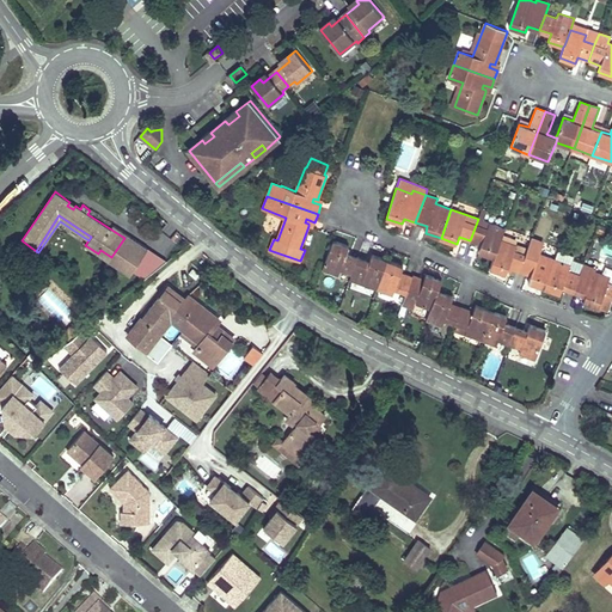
[(478,219),(470,240),(481,245),(478,251),(494,257),(495,255),(496,255),(501,240),(506,228),(478,219)]
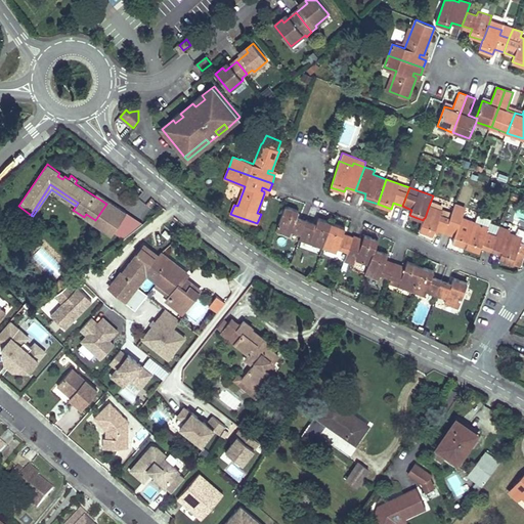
[(140,226),(106,204),(95,220),(113,232),(124,239),(140,226)]
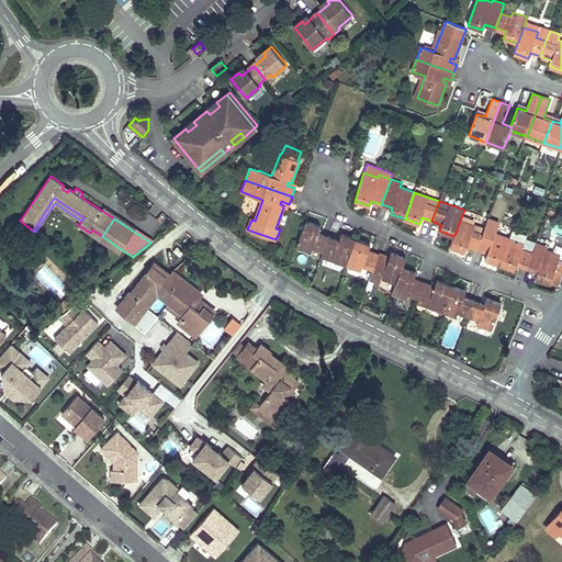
[(489,220),(484,228),(483,234),(478,249),(487,253),(485,259),(499,265),(509,238),(495,233),(498,223),(489,220)]
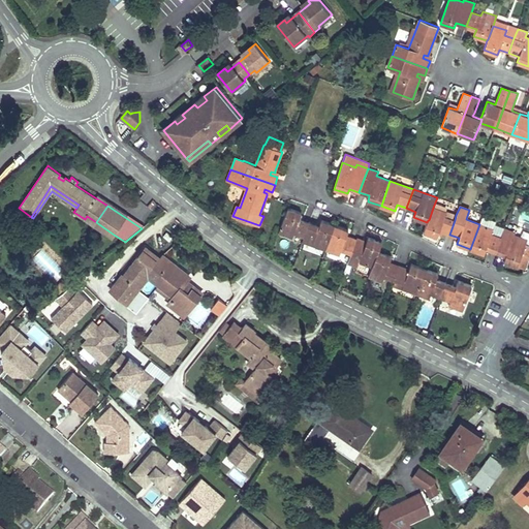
[(288,208),(279,232),(292,238),(294,234),(304,237),(310,222),(303,220),(300,218),(302,213),(288,208)]
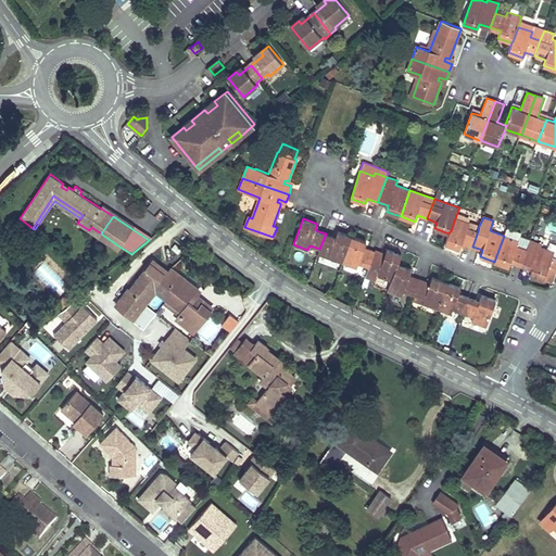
[(455,218),(451,231),(450,231),(449,234),(445,243),(459,249),(462,244),(463,242),(466,244),(472,247),(478,231),(476,231),(478,226),(455,218)]
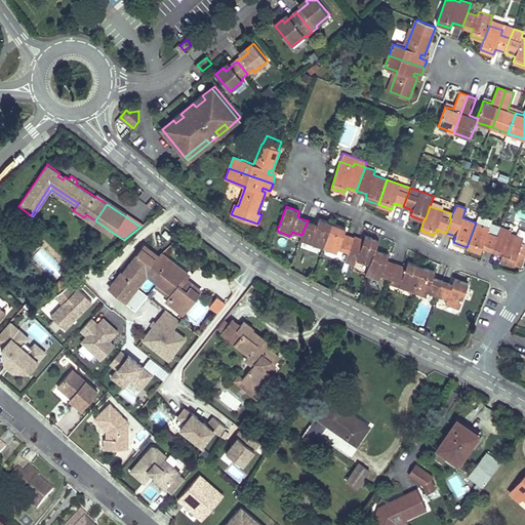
[(93,224),(95,220),(86,214),(84,217),(93,224)]
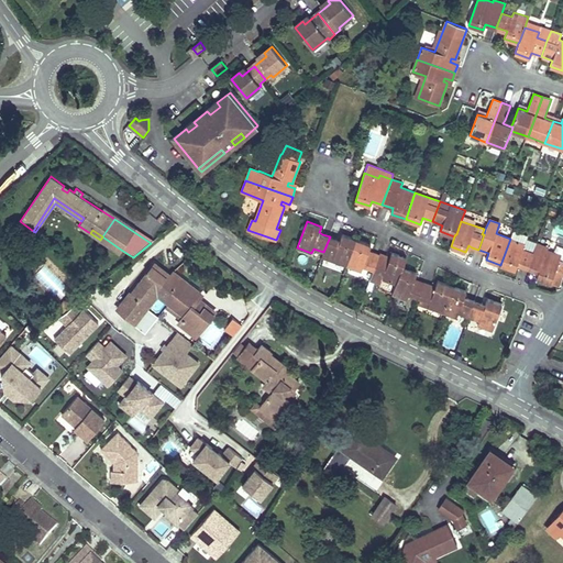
[(323,252),(321,257),(346,266),(357,240),(342,234),(340,240),(330,236),(323,252)]
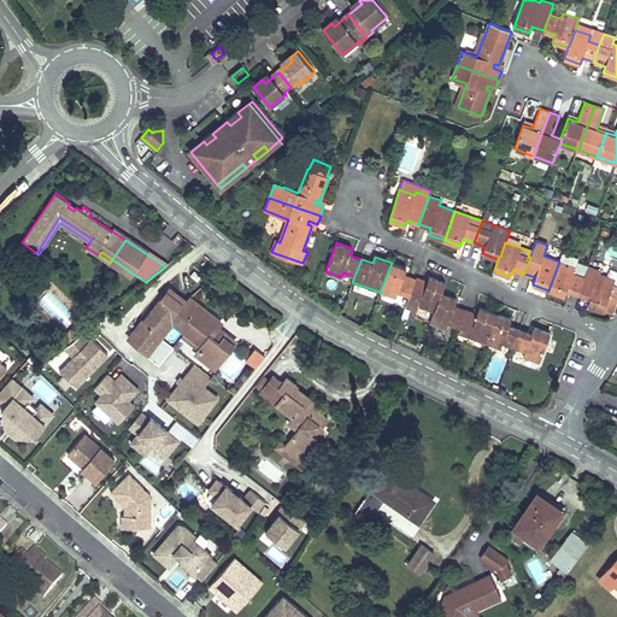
[(133,274),(112,259),(110,263),(130,277),(133,274)]
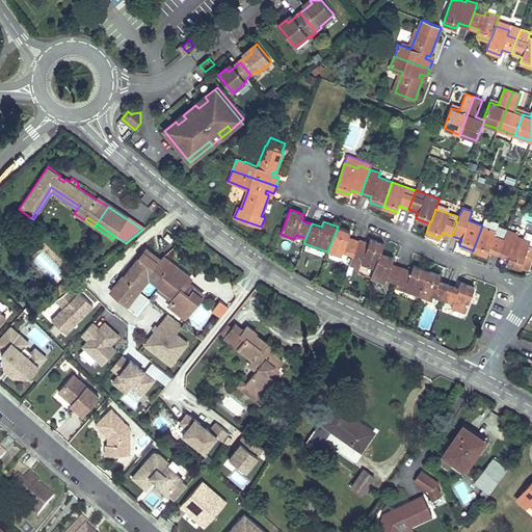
[(482,225),(473,250),(487,256),(488,249),(499,253),(504,238),(495,235),(496,230),(482,225)]
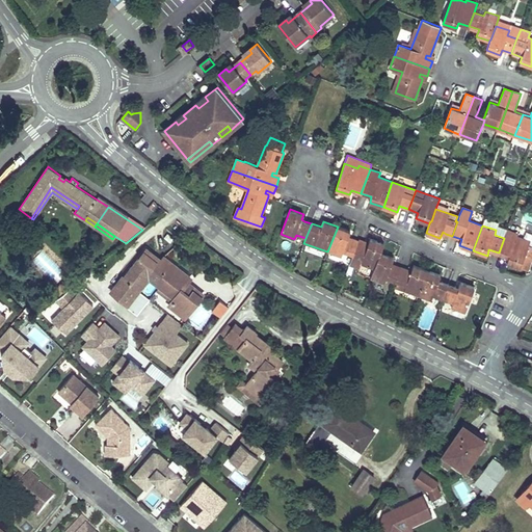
[(338,227),(327,251),(342,257),(343,251),(352,256),(358,240),(349,237),(351,232),(338,227)]
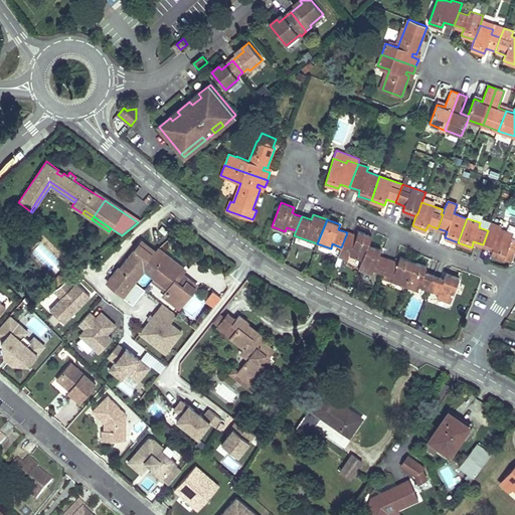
[(491,221),(488,230),(483,244),(493,248),(491,254),(511,262),(514,250),(514,246),(509,244),(512,237),(514,233),(501,228),(502,225),(491,221)]
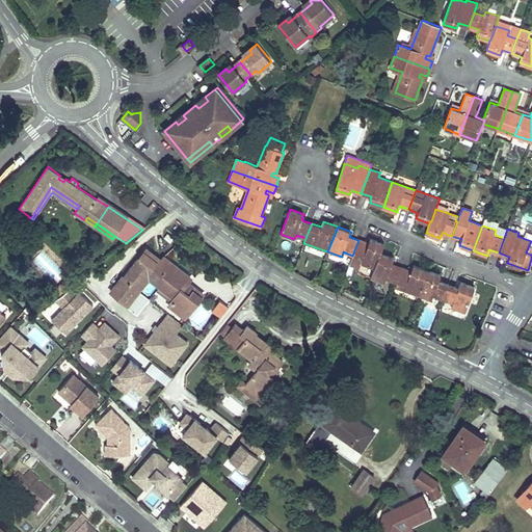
[(358,240),(352,256),(353,256),(363,260),(362,264),(374,268),(379,255),(380,254),(384,244),(371,239),(368,244),(358,240)]
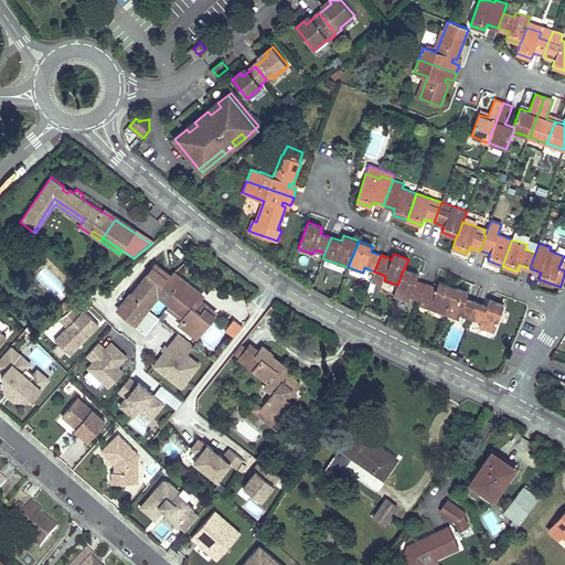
[(129,294),(117,309),(136,323),(148,307),(145,304),(153,291),(158,295),(170,305),(184,317),(181,320),(179,323),(192,332),(204,317),(209,320),(215,312),(199,299),(202,295),(173,273),(170,276),(155,264),(131,295),(129,294)]
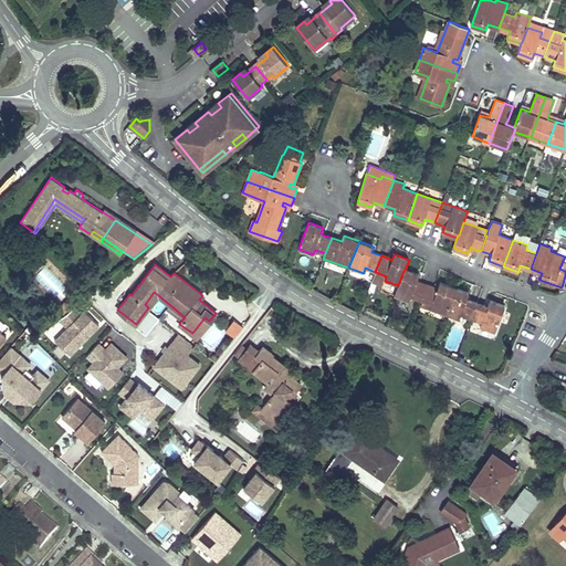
[(405,270),(404,271),(398,285),(395,296),(409,302),(411,297),(421,301),(427,284),(417,281),(419,275),(405,270)]
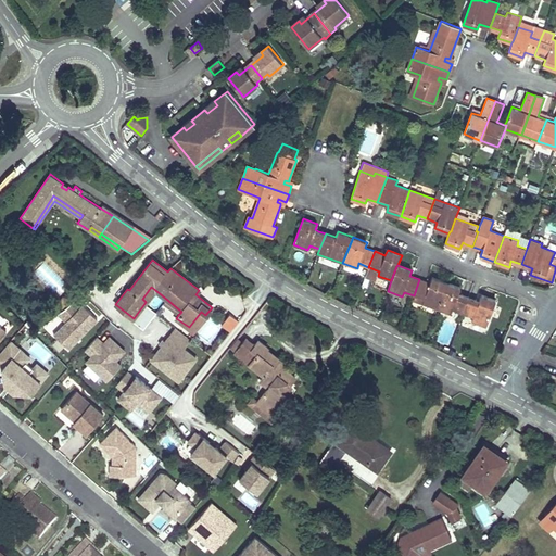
[(379,272),(369,267),(366,276),(376,279),(378,276),(379,272)]
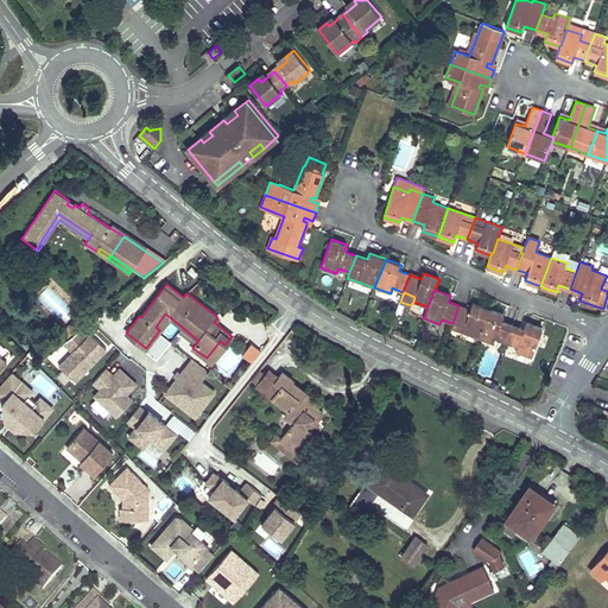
[(458,305),(453,323),(455,323),(464,327),(462,331),(477,337),(488,309),(473,303),(470,310),(458,305)]
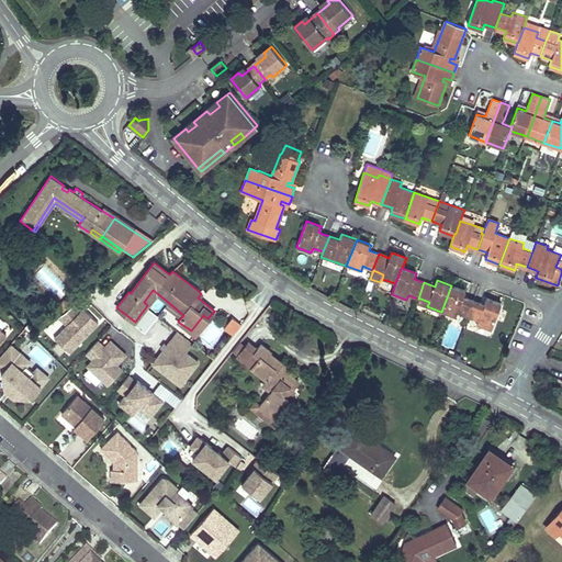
[(451,285),(441,312),(456,317),(458,313),(468,316),(474,301),(463,296),(465,291),(451,285)]
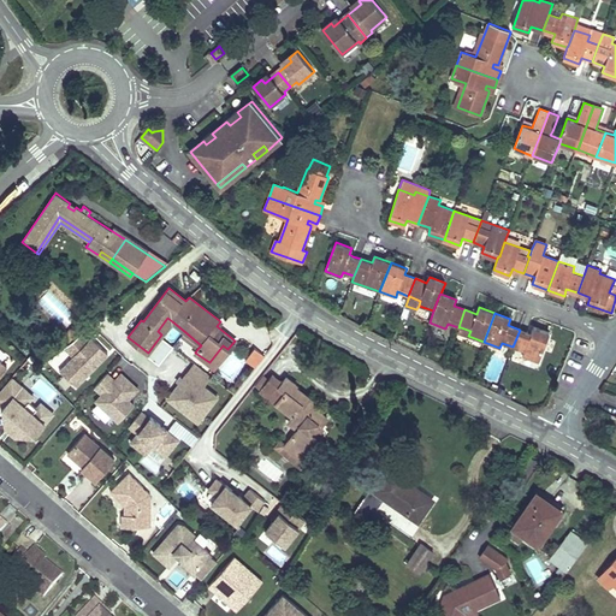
[(167,318),(158,331),(161,335),(172,321),(167,318)]
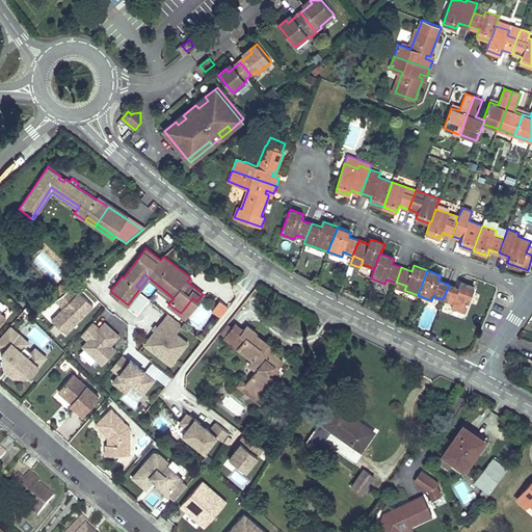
[(73,285),(68,278),(55,289),(60,295),(73,285)]
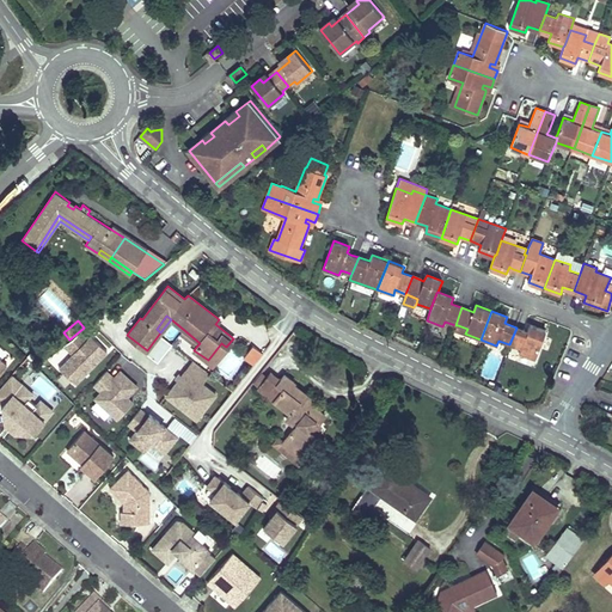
[(516,328),(509,344),(521,349),(520,354),(536,360),(546,331),(530,325),(527,331),(516,328)]
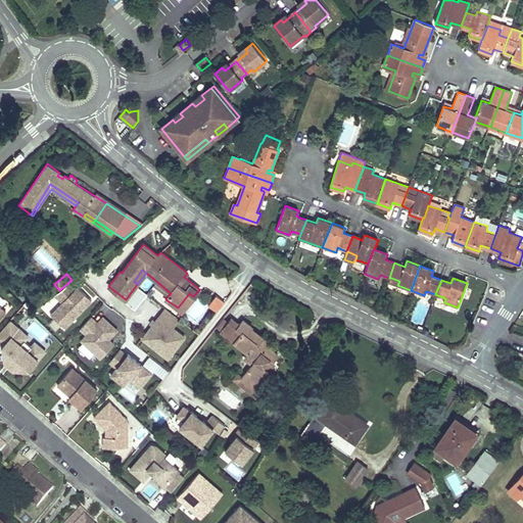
[(157,282),(154,286),(168,296),(171,293),(157,282)]
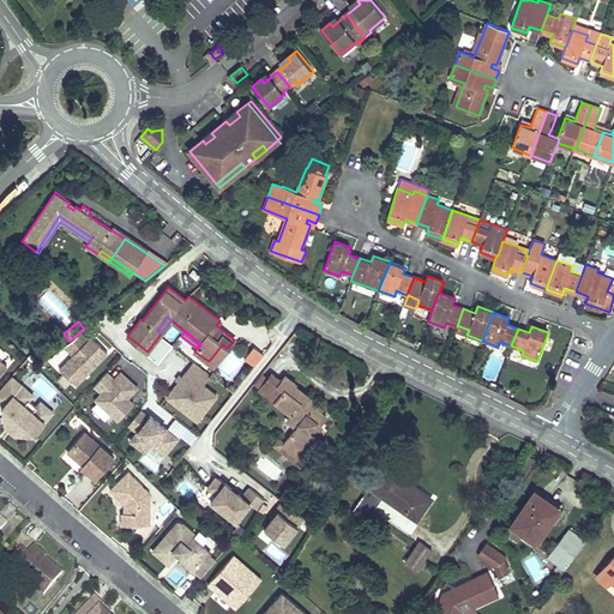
[(94,336),(80,353),(97,365),(110,348),(94,336)]
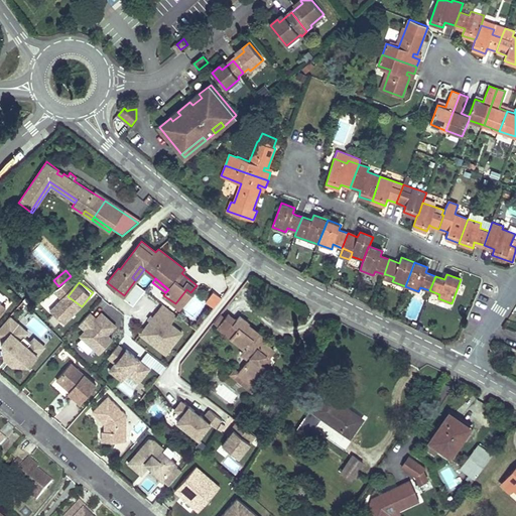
[(190,292),(186,289),(175,303),(179,306),(190,292)]
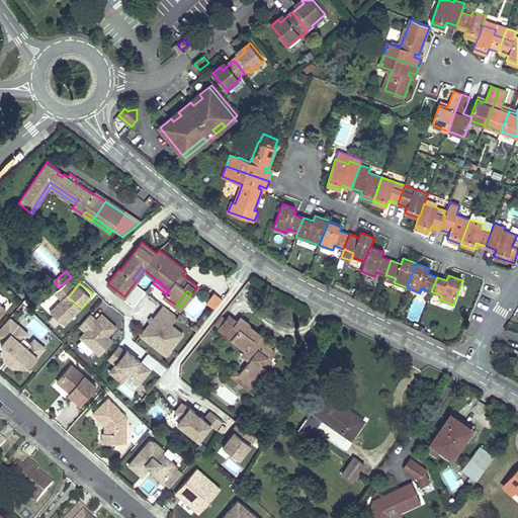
[(52,293),(44,308),(50,312),(58,297),(52,293)]
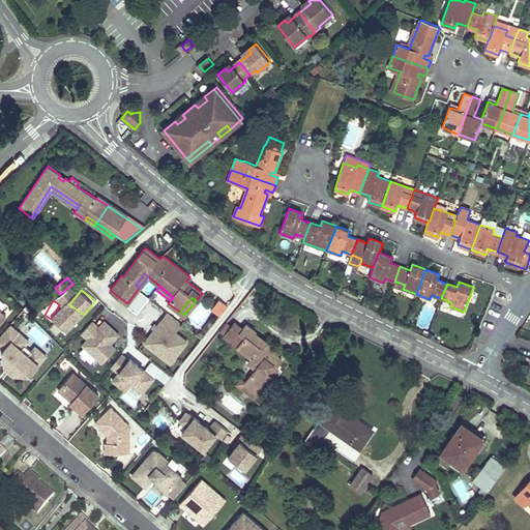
[(84,315),(69,304),(64,311),(79,322),(84,315)]
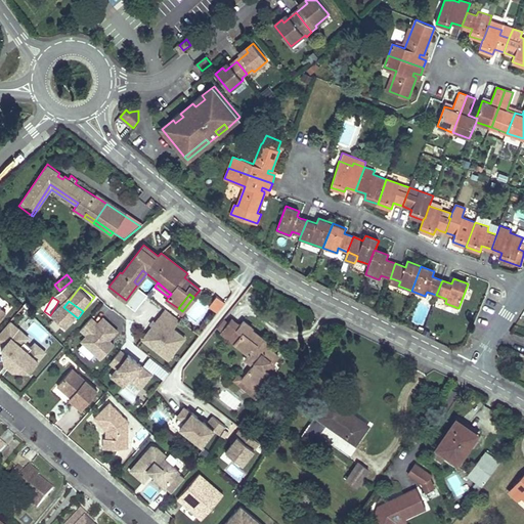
[(185,337),(173,329),(179,319),(163,308),(139,340),(168,360),(185,337)]
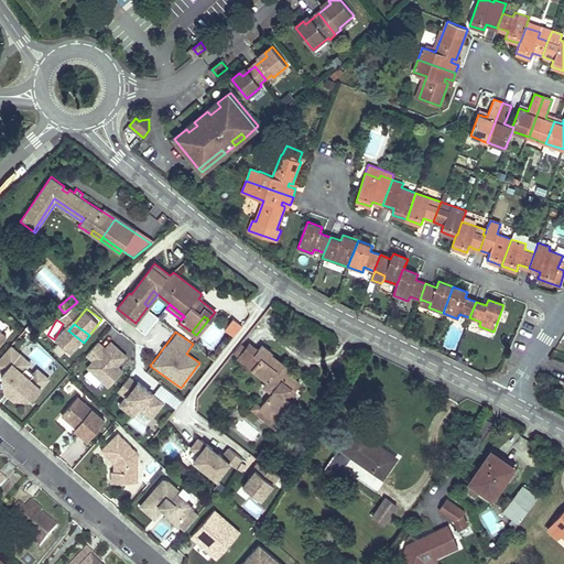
[(106,336),(86,357),(91,362),(84,371),(104,391),(123,370),(118,366),(127,356),(106,336)]
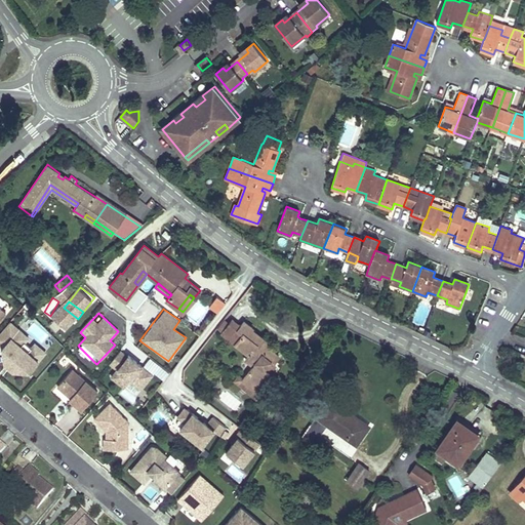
[(223,332),(230,323),(223,317),(215,327),(223,332)]
